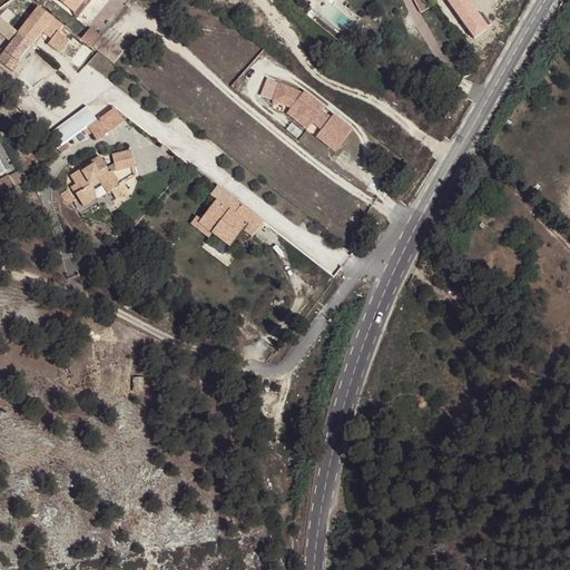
[(58,0),(74,11),(82,0),(84,1),(85,1),(86,1),(87,0),(58,0)]
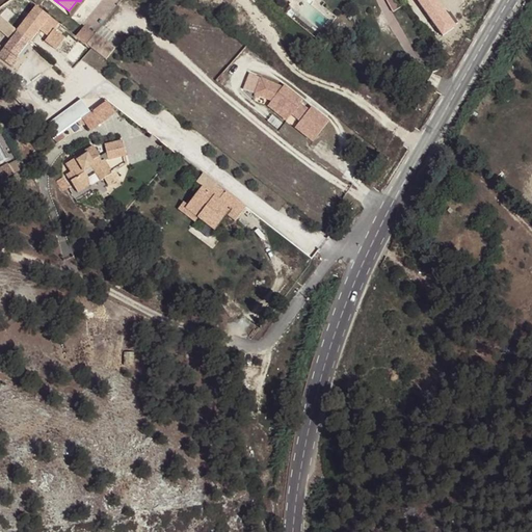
[(83,0),(81,0),(80,1),(79,1),(78,1),(77,0),(69,10),(71,17),(83,0)]
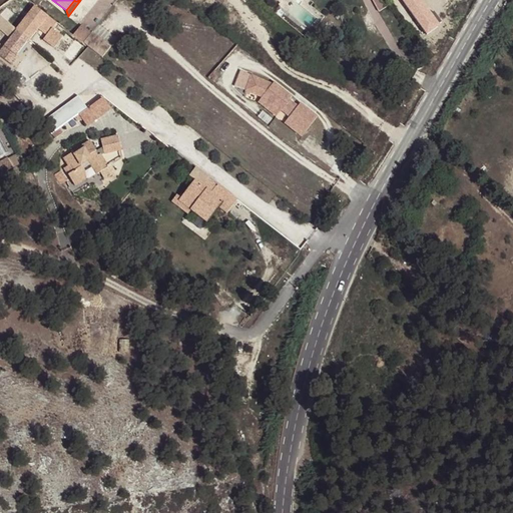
[(384,0),(374,0),(380,10),(384,0)]
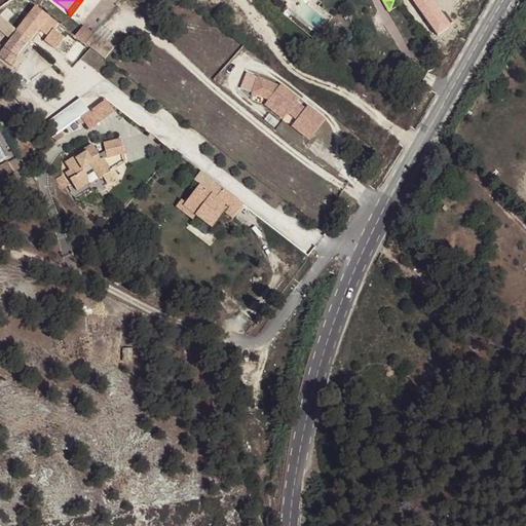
[(415,0),(440,35),(453,26),(436,0),(415,0)]
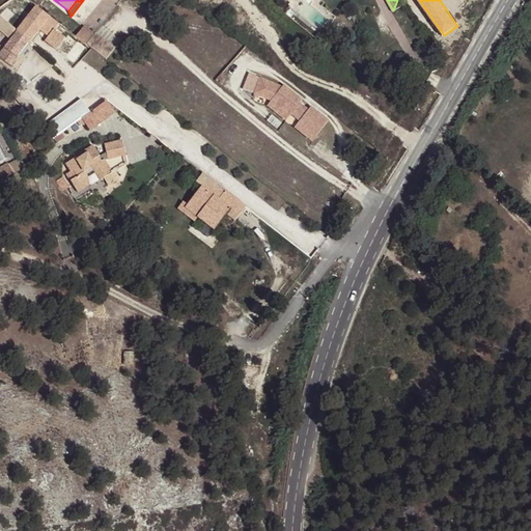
[(56,49),(64,38),(54,30),(59,24),(36,5),(17,30),(30,42),(40,29),(42,27),(50,33),(49,35),(45,40),(56,49)]
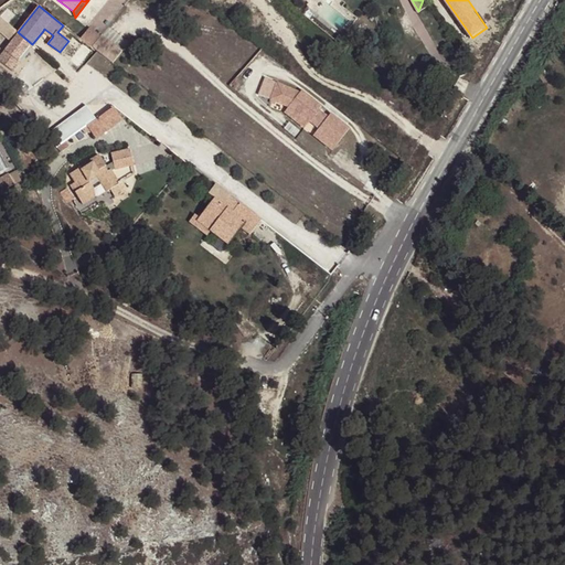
[(0,13),(0,29),(10,38),(18,28),(0,13)]
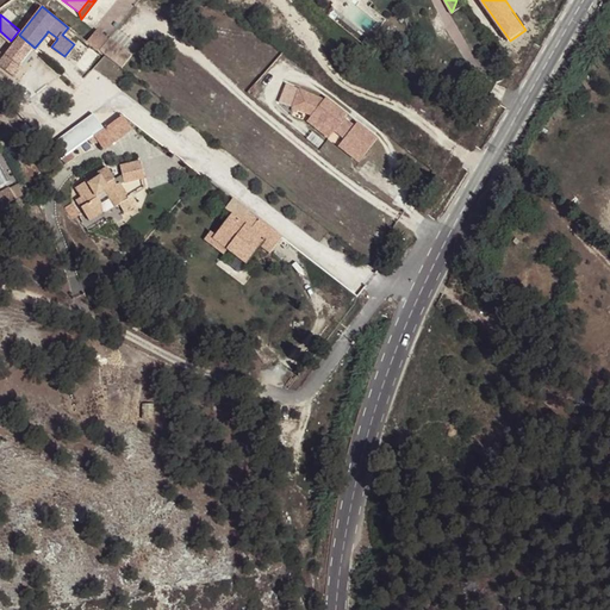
[(87,42),(99,51),(107,39),(97,30),(87,42)]
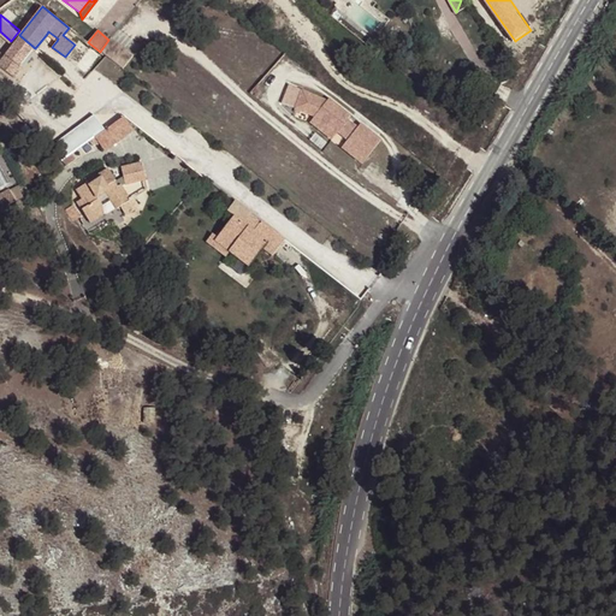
[(47,34),(57,41),(58,39),(48,31),(47,34)]
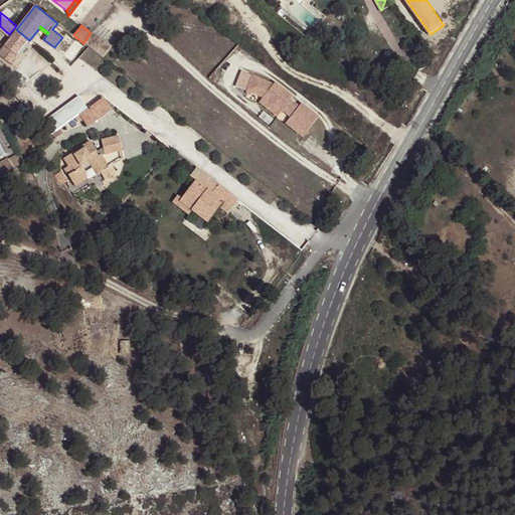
[(289,119),(306,132),(317,117),(300,104),(298,107),(289,101),(292,97),(274,82),(272,84),(250,76),(244,92),(262,98),(280,112),(282,109),(291,116),(289,119)]
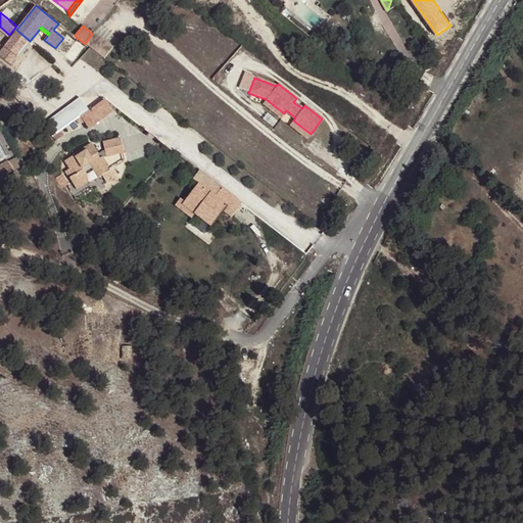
[(47,122),(56,134),(88,110),(79,98),(47,122)]
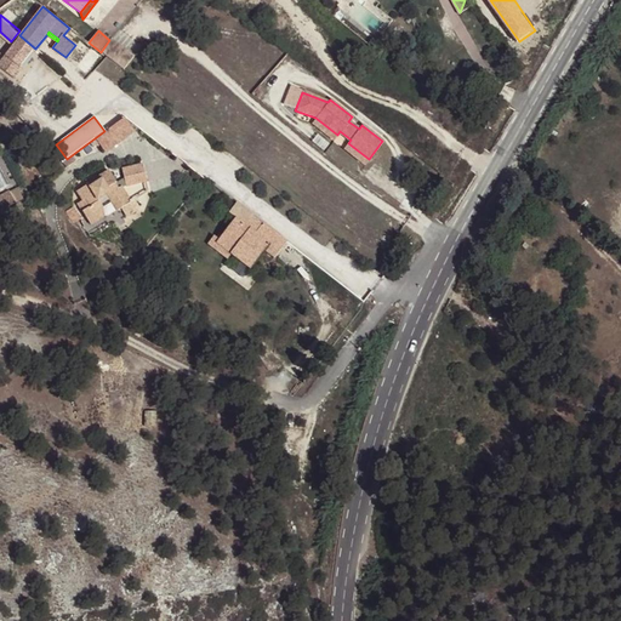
[(332,141),(337,135),(315,118),(311,124),(332,141)]
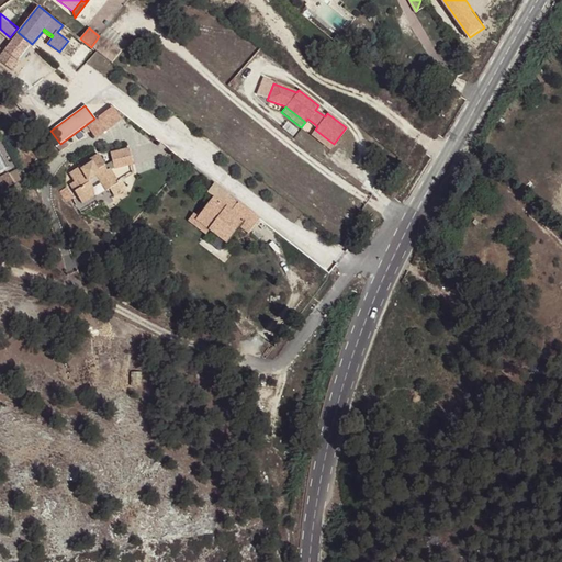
[(329,149),(334,144),(315,130),(311,135),(329,149)]
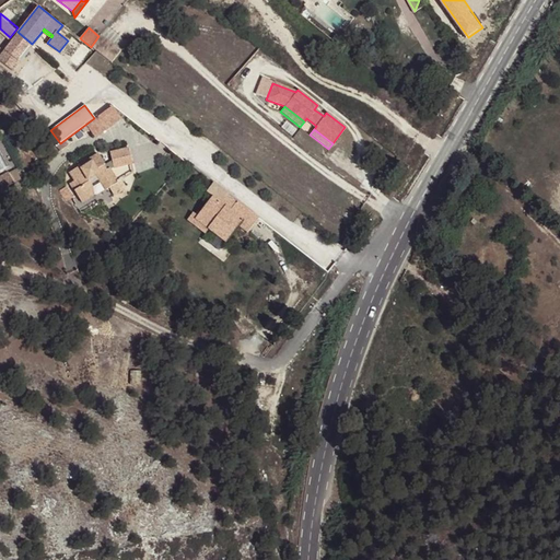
[(109,152),(111,160),(105,164),(97,153),(90,159),(92,161),(81,168),(80,165),(69,173),(74,181),(70,184),(82,202),(94,195),(93,190),(93,187),(101,183),(102,185),(105,190),(109,187),(118,182),(112,170),(115,167),(131,164),(128,148),(109,152)]
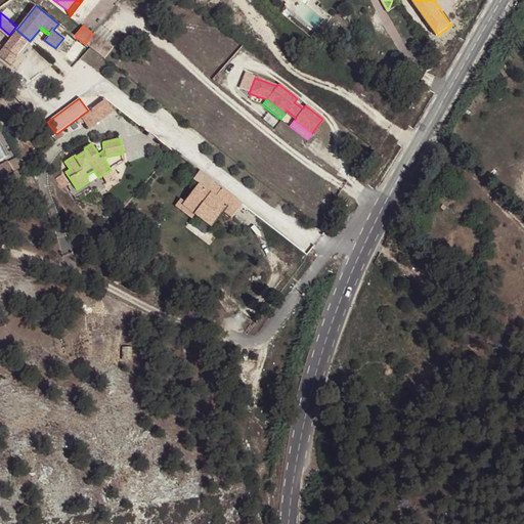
[(13,157),(7,161),(13,170),(19,167),(13,157)]
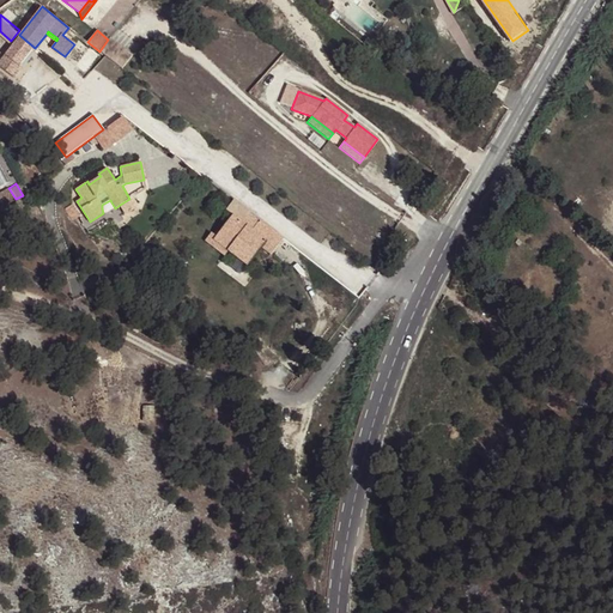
[(0,192),(0,202),(2,207),(16,199),(8,188),(0,192)]
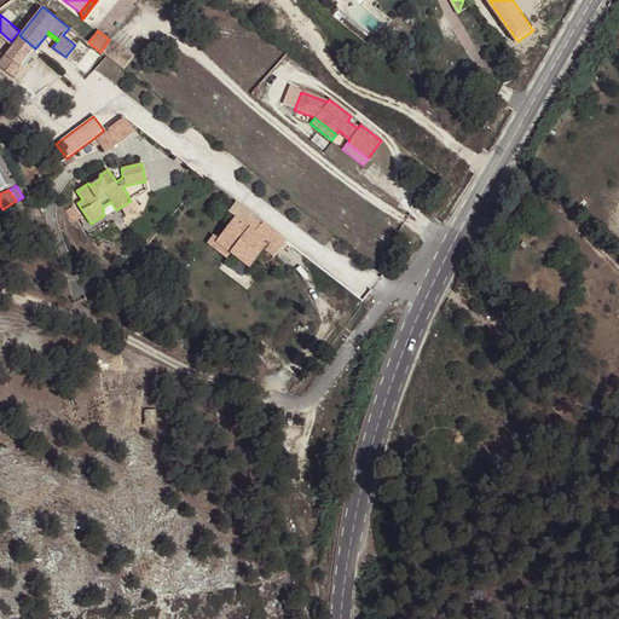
[(137,209),(131,201),(121,207),(127,215),(137,209)]
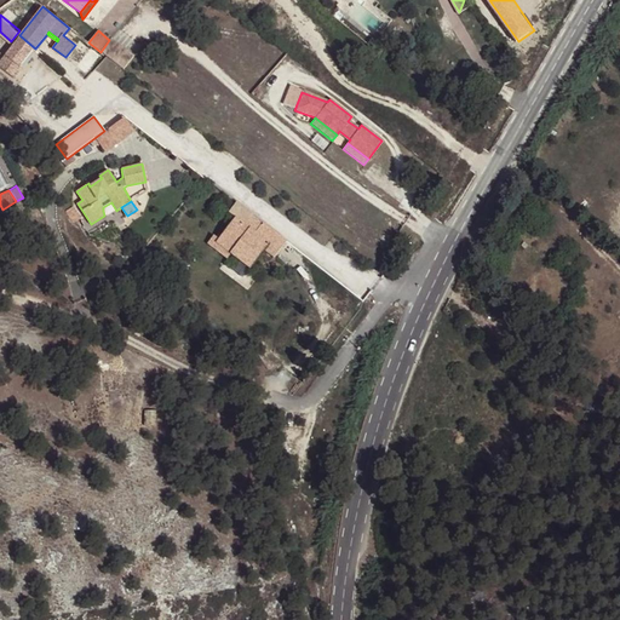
[(73,206),(65,211),(73,223),(81,219),(73,206)]
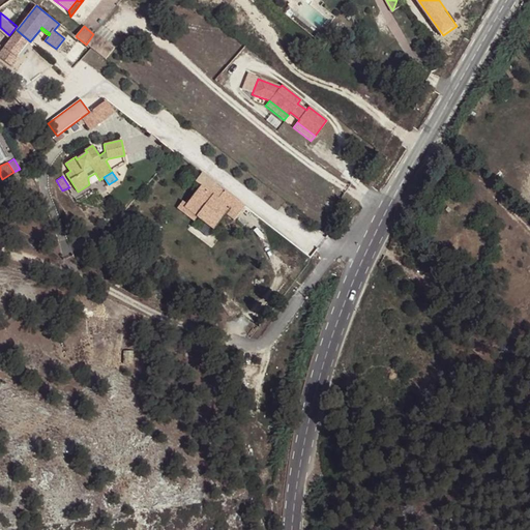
[(235,219),(244,206),(224,190),(217,199),(201,186),(185,206),(198,215),(200,213),(206,218),(204,221),(214,228),(226,213),(235,219)]
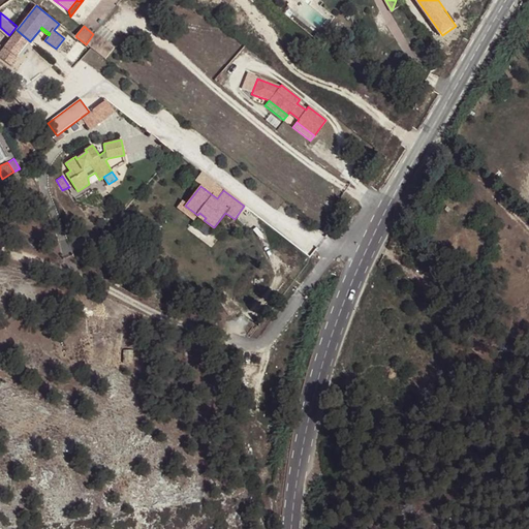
[(197,215),(185,206),(182,204),(178,208),(194,220),(197,215)]
